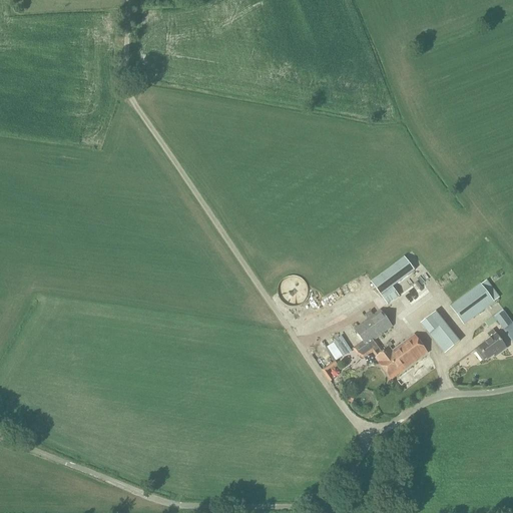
[(478,242),(471,250),(481,260),(488,251),(478,242)]
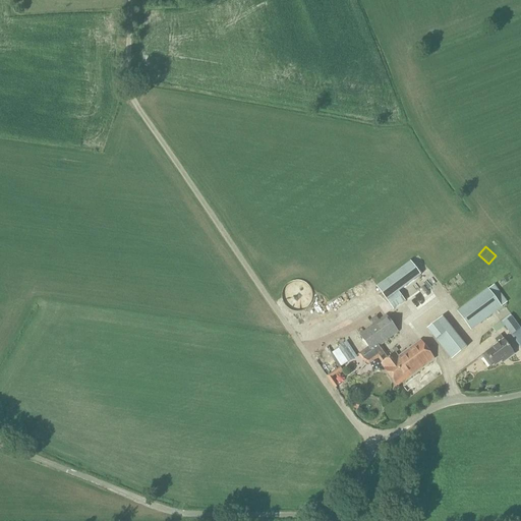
[(377,286),(394,309),(404,301),(398,293),(400,291),(421,276),(411,261),(377,286)]
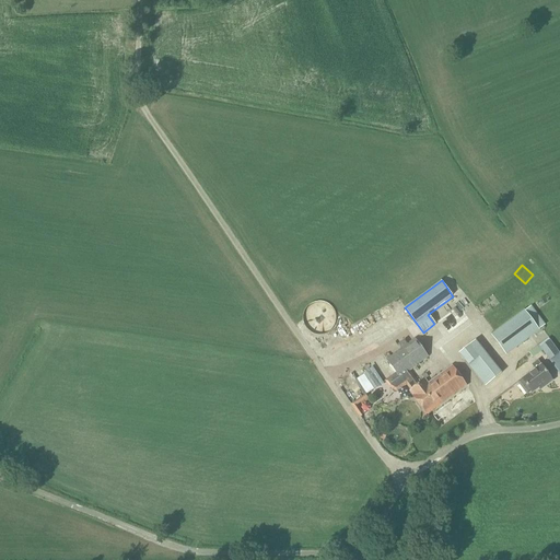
[(529,293),(538,288),(535,281),(526,287),(529,293)]
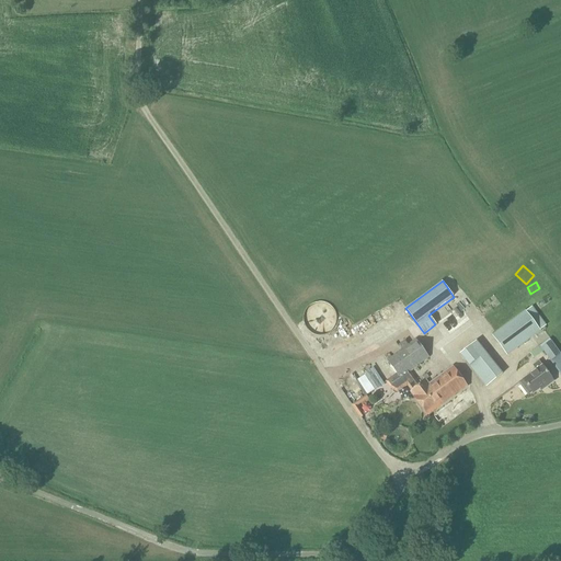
[(301,327),(329,328),(330,305),(301,304),(301,327)]
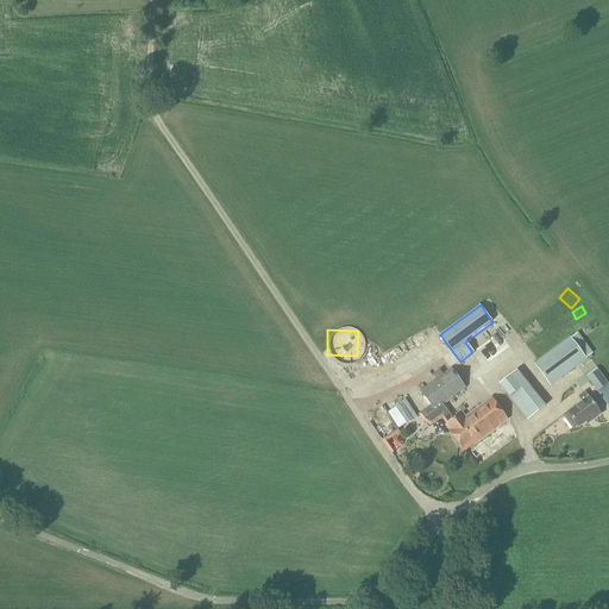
[(535,364),(534,364),(551,387),(586,359),(594,353),(578,333),(571,338),(551,352),(550,353),(548,355),(535,364)]
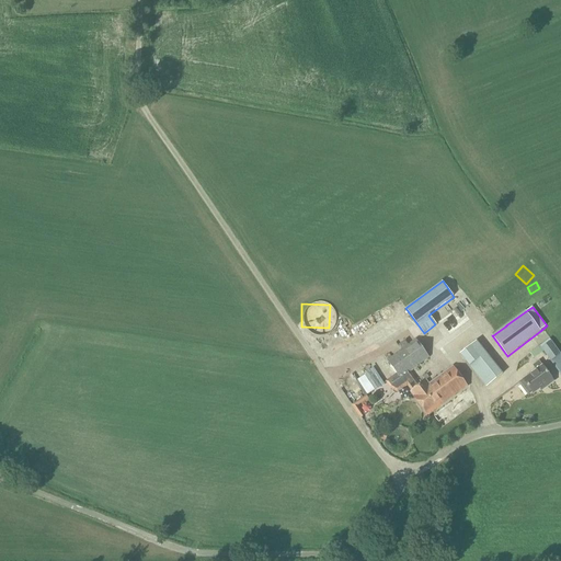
[(416,340),(387,361),(398,374),(401,379),(411,373),(430,358),(416,340)]
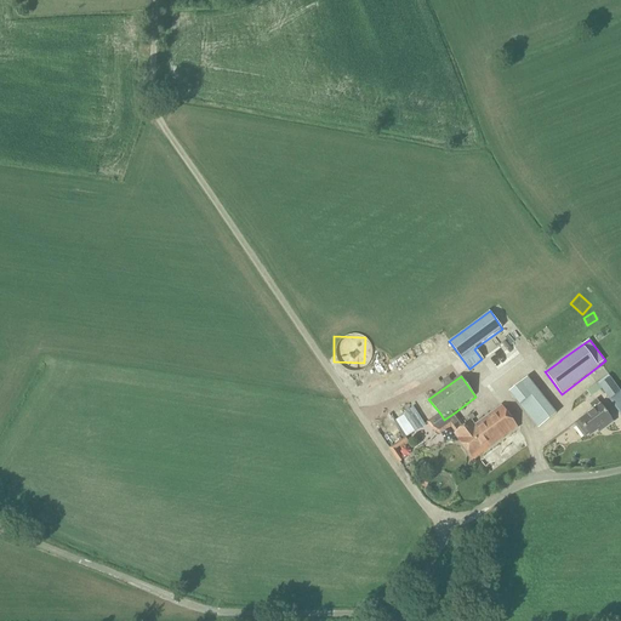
[(520,383),(510,393),(520,406),(539,429),(557,414),(539,392),(528,377),(520,383)]
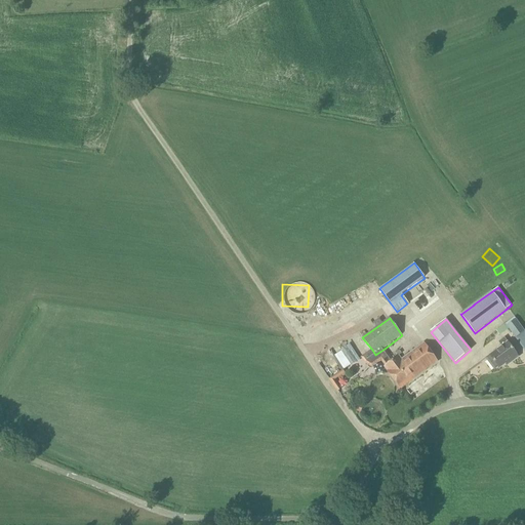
[(516,320),(507,326),(509,329),(516,338),(524,331),(516,320)]
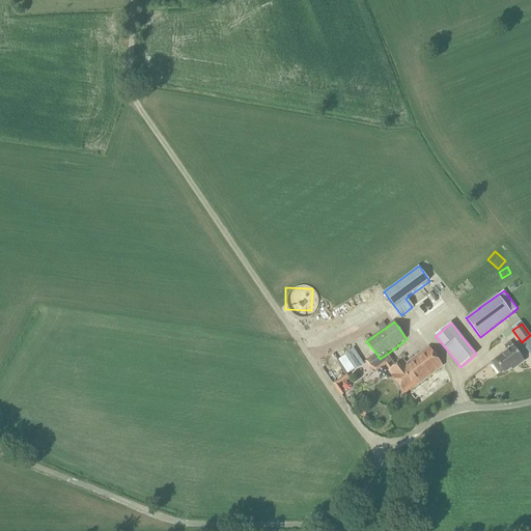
[(360,337),(346,344),(353,355),(366,347),(360,337)]
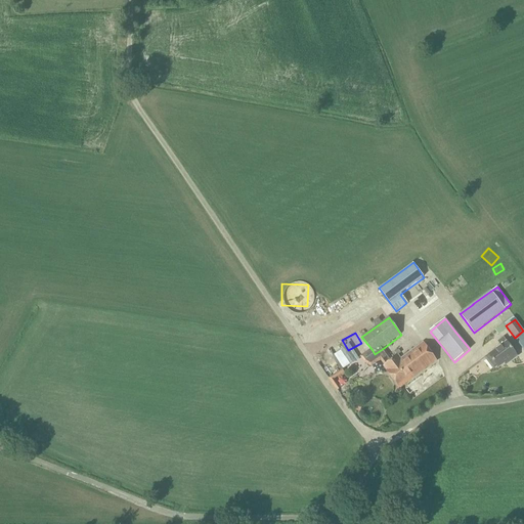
[(489,355),(486,357),(493,368),(497,366),(498,368),(510,359),(511,361),(517,356),(507,342),(504,338),(499,342),(503,346),(489,355)]
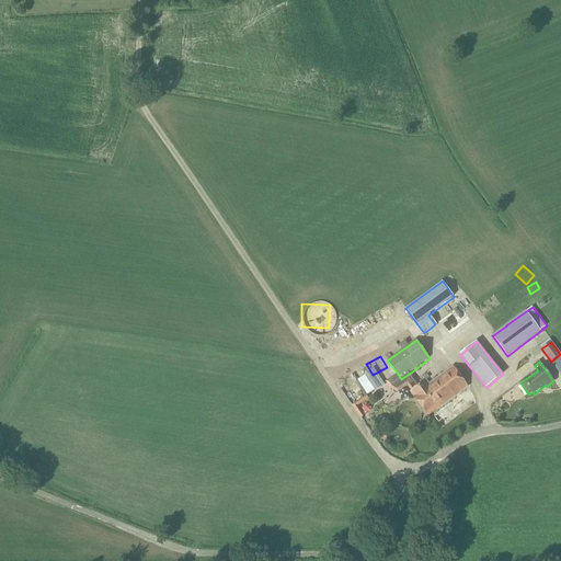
[(398,374),(386,382),(390,389),(398,392),(407,386),(412,392),(415,398),(428,415),(467,387),(453,367),(428,385),(426,387),(424,385),(423,384),(421,386),(411,373),(401,379),(398,374)]
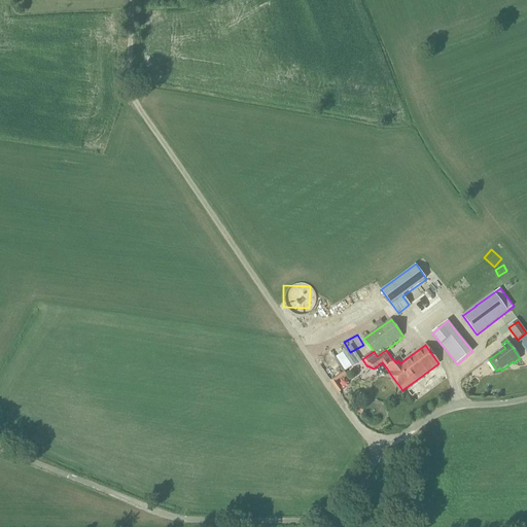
[(327,375),(332,372),(327,361),(322,363),(327,375)]
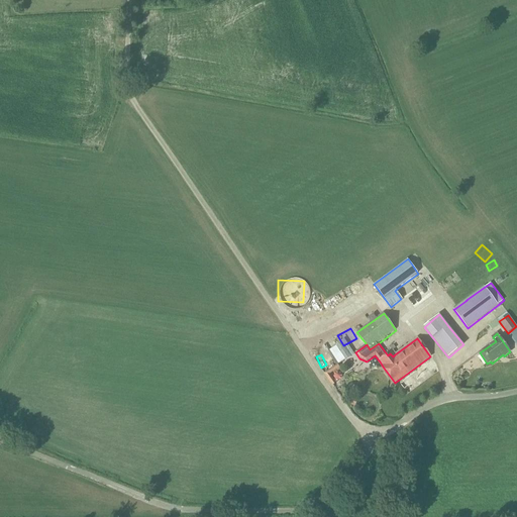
All buildings are outlined.
